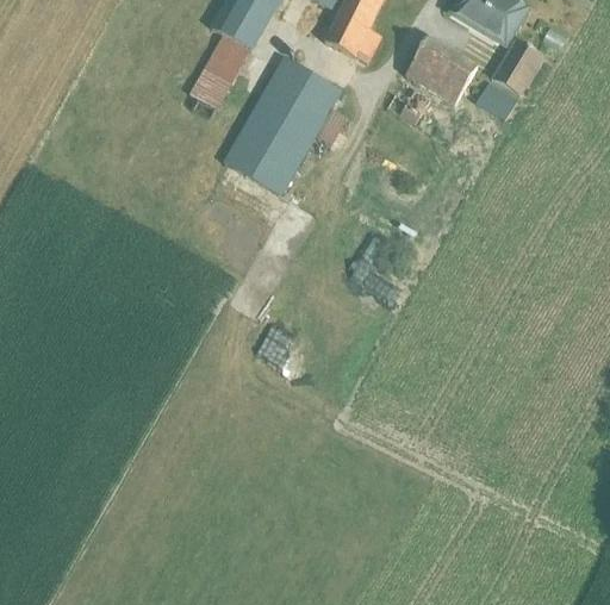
[(222,33),(190,93),(219,111),(280,0),(226,0),(211,27),(222,33)]
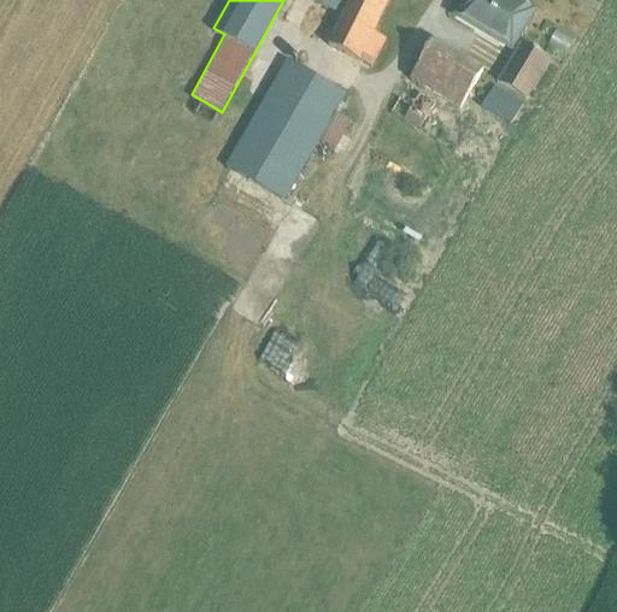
[(348,0),(328,41),(372,63),(387,35),(374,29),(388,0),(348,0)]
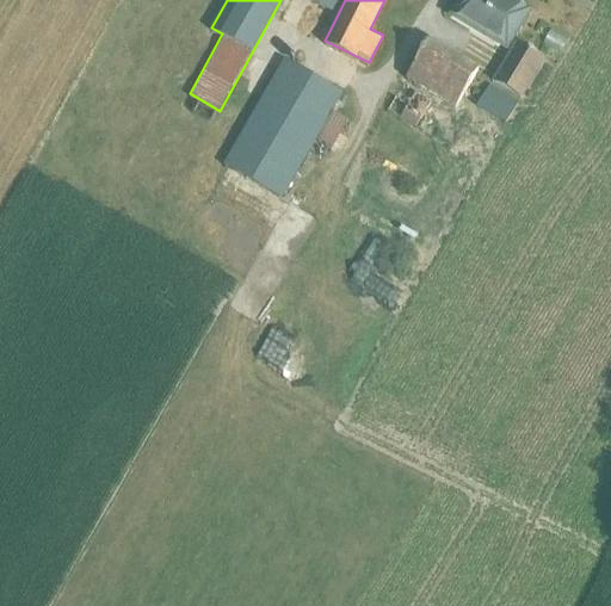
[(456,0),(449,13),(508,49),(534,6),(523,0),(456,0)]
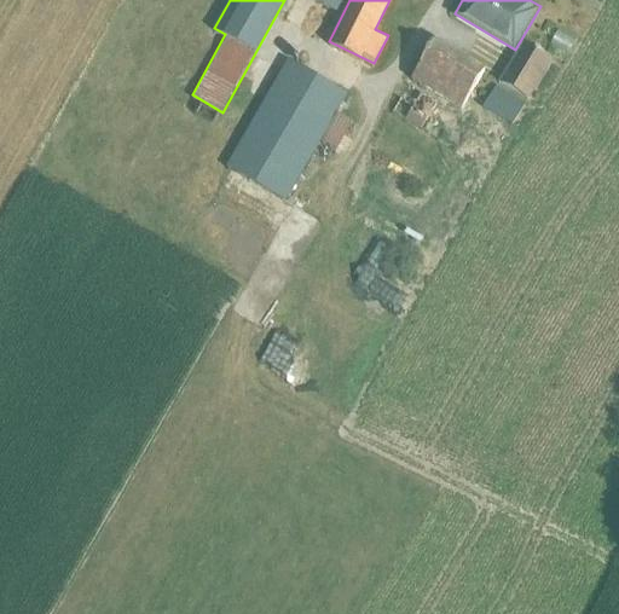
[(421,91),(405,116),(421,126),(438,100),(446,105),(449,99),(461,106),(485,65),(438,38),(411,77),(426,86),(423,92),(421,91)]
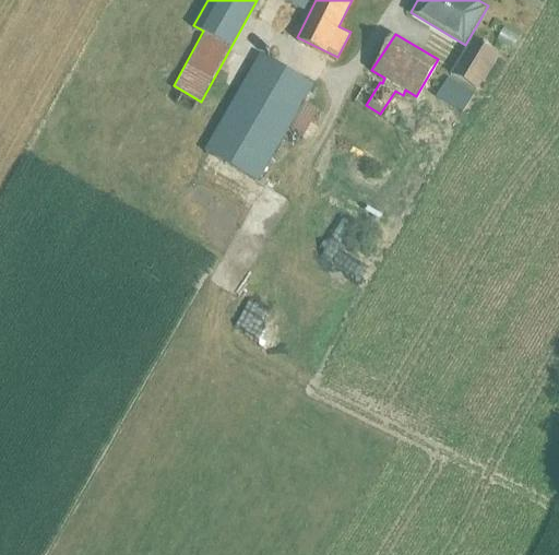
[(473,36),(451,72),(477,89),(499,51),(473,36)]
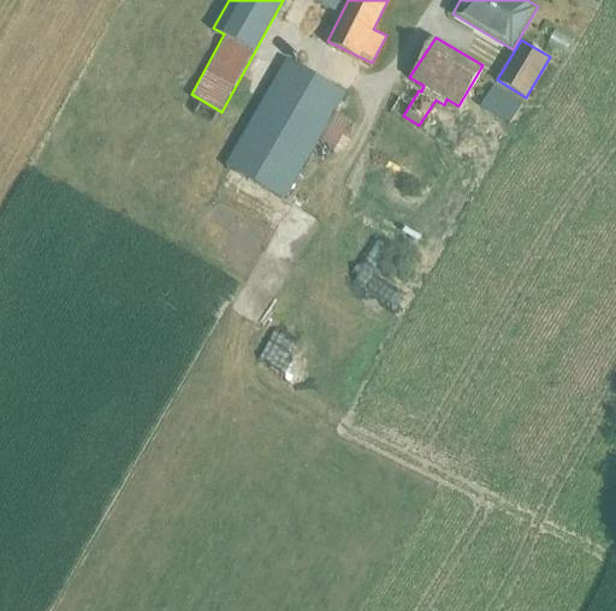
[(288,57),(226,162),(284,196),(347,90),(288,57)]
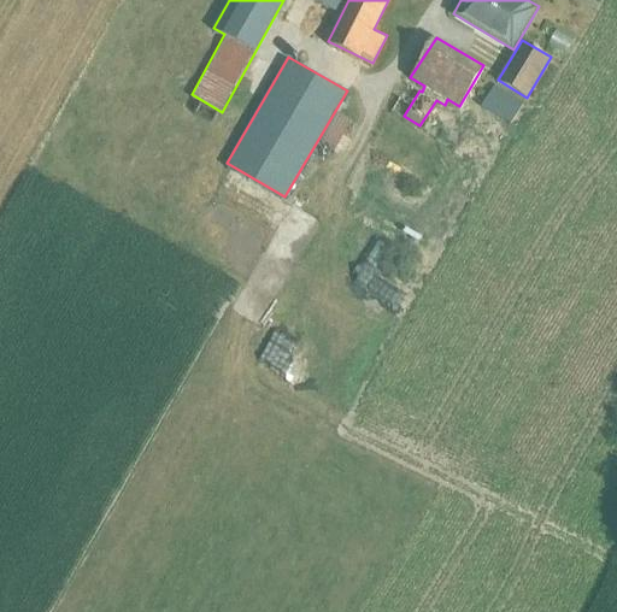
[(495,82),(482,105),(511,122),(524,100),(495,82)]
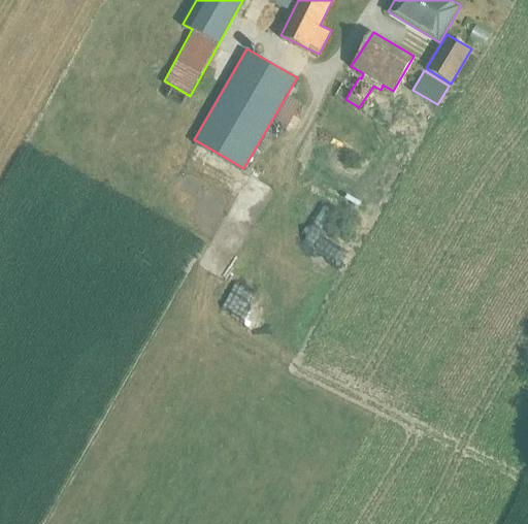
[(288,94),(275,117),(288,124),(301,101),(288,94)]
